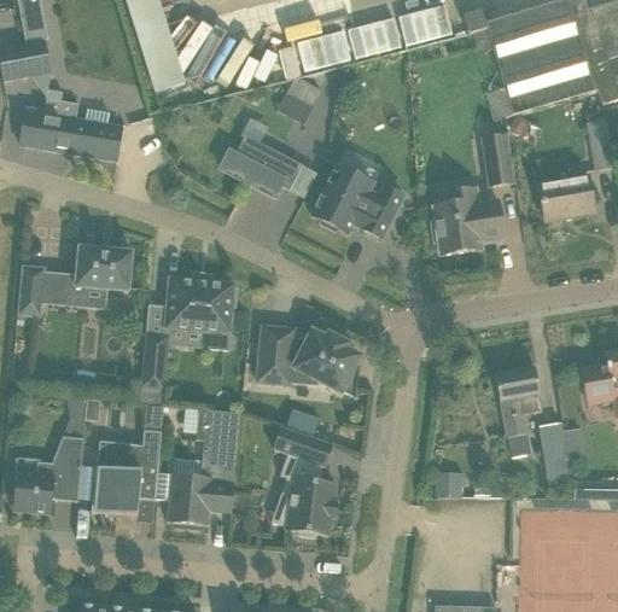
[(17,0),(25,41),(0,46),(0,69),(3,80),(51,70),(45,38),(48,38),(40,0),(17,0)]
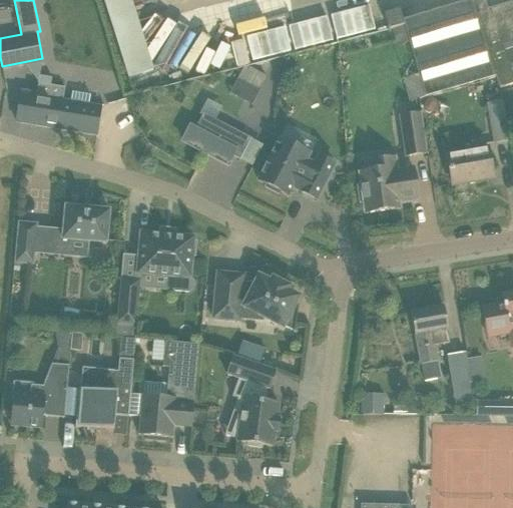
[(104,0),(127,74),(154,66),(133,0),(104,0)]
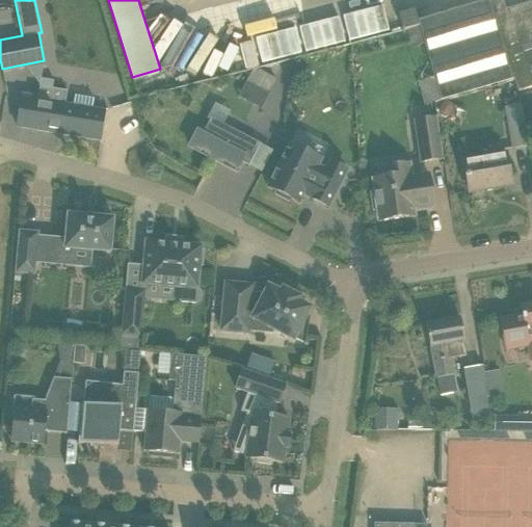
[(415,5),(398,10),(408,45),(425,40),(442,98),(513,76),(517,89),(531,84),(531,1),(494,15),(489,0),(481,0),(418,18),(415,5)]
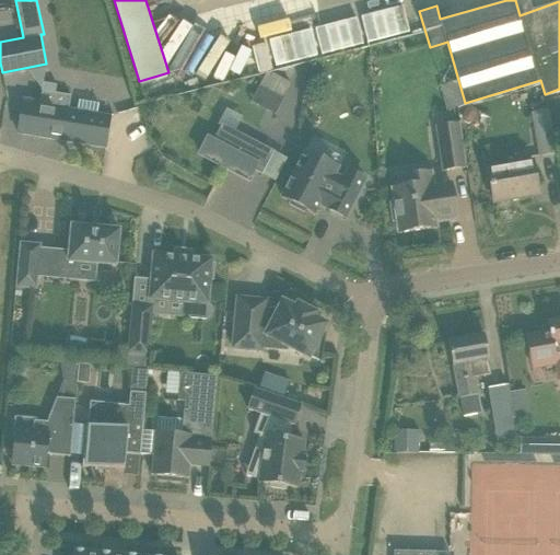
[(202,48),(206,50),(216,34),(197,22),(167,70),(183,80),(202,48)]
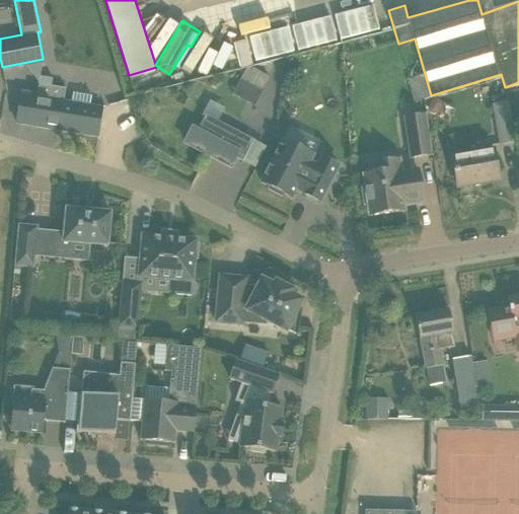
[(16,120),(97,133),(102,103),(89,100),(90,91),(72,88),(71,98),(63,96),(65,83),(39,79),(38,89),(21,87),(16,120)]
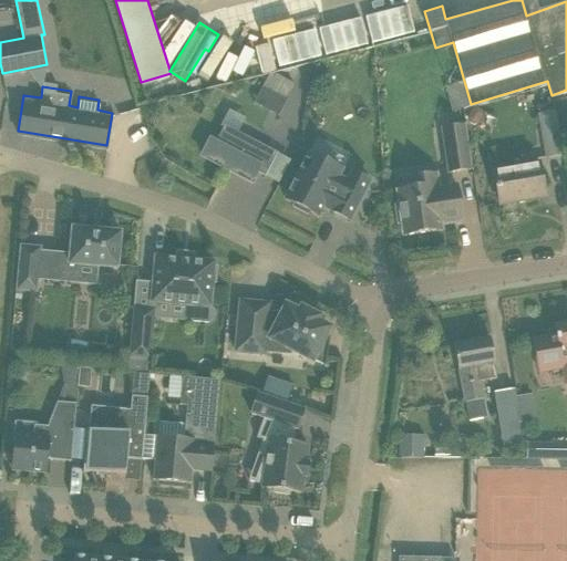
[(268,103),(280,110),(287,95),(276,90),(268,103)]
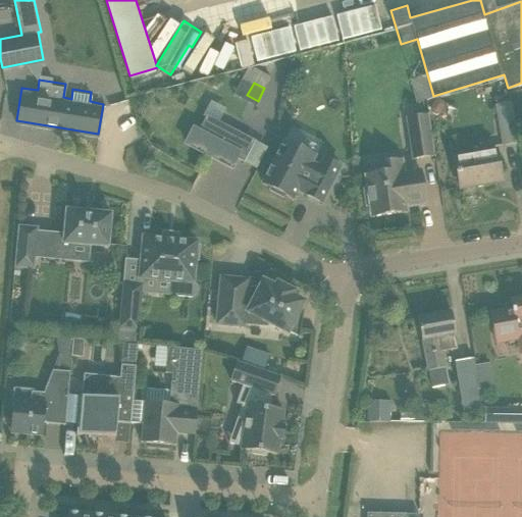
[(497,101),(504,142),(517,139),(510,99),(497,101)]
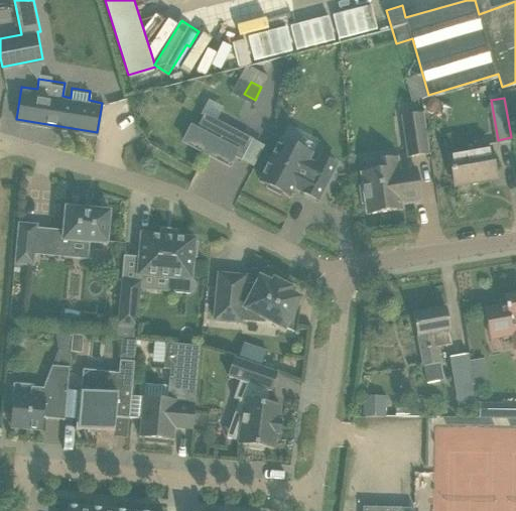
[(400,113),(406,154),(428,151),(422,109),(400,113)]
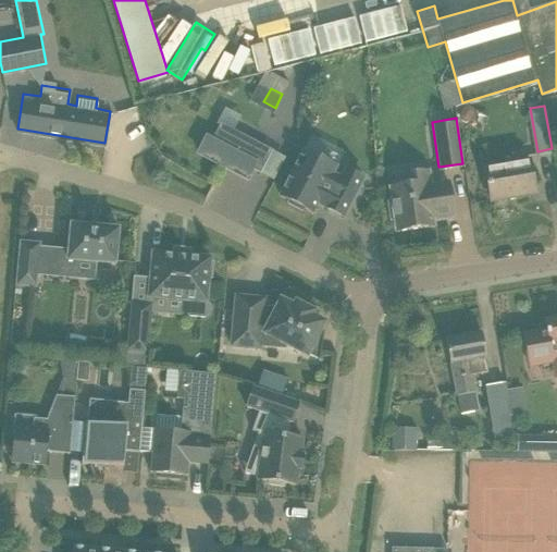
[(212,135),(206,132),(197,148),(247,175),(255,160),(261,163),(269,148),(220,122),(212,135)]
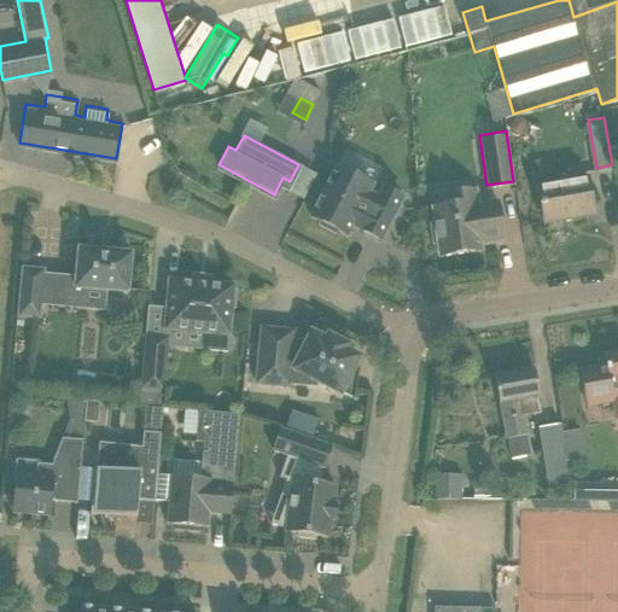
[(338,163),(313,211),(321,216),(318,221),(336,231),(339,226),(345,229),(351,217),(382,234),(401,194),(383,185),(384,184),(382,182),(377,191),(371,187),(374,180),(372,180),(371,181),(338,163)]
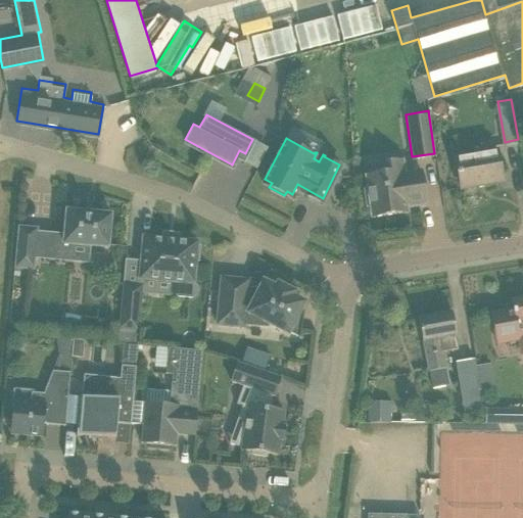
[(455,154),(461,185),(502,177),(496,147),(455,154)]
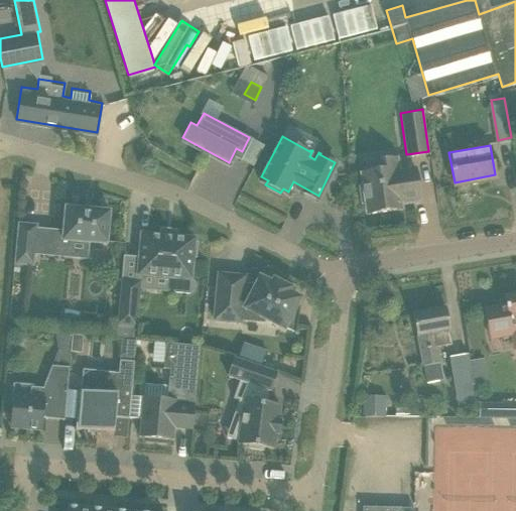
[(366,201),(367,210),(400,205),(399,199),(421,196),(416,165),(397,168),(395,155),(376,158),(378,169),(362,171),(363,182),(358,182),(361,202),(366,201)]
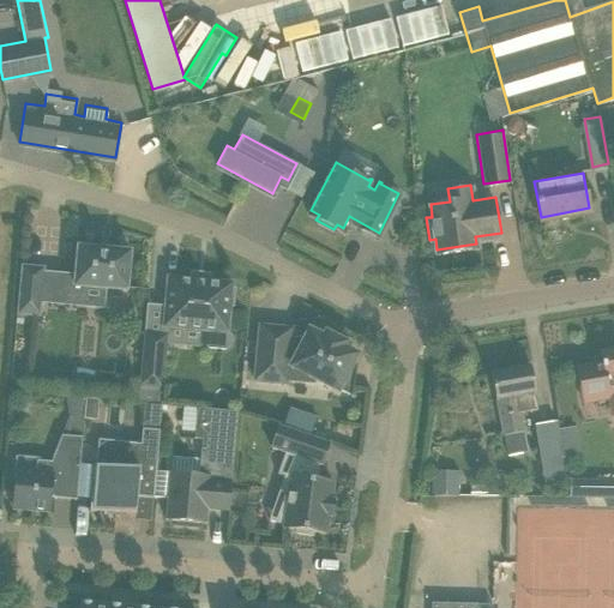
[(60,289),(82,290),(82,283),(126,287),(130,248),(112,247),(112,246),(96,245),(96,246),(78,244),(74,272),(62,271),(60,289)]
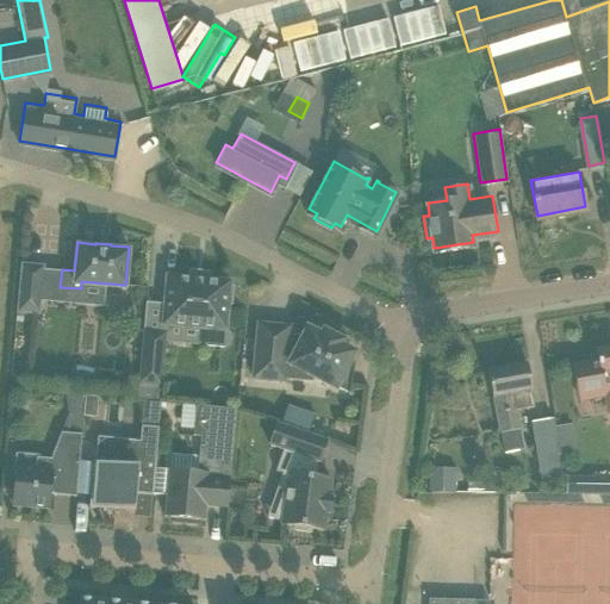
[(18,309),(38,310),(43,262),(22,261),(18,309)]
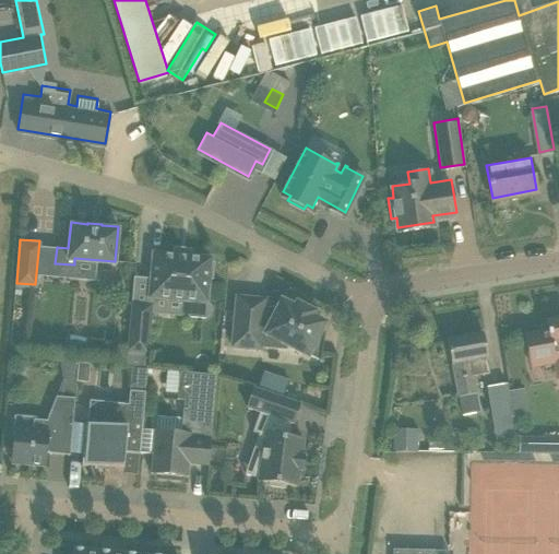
[(190,313),(204,315),(210,310),(210,304),(206,299),(209,275),(212,275),(214,259),(210,259),(210,256),(154,250),(150,294),(187,297),(186,308),(190,313)]
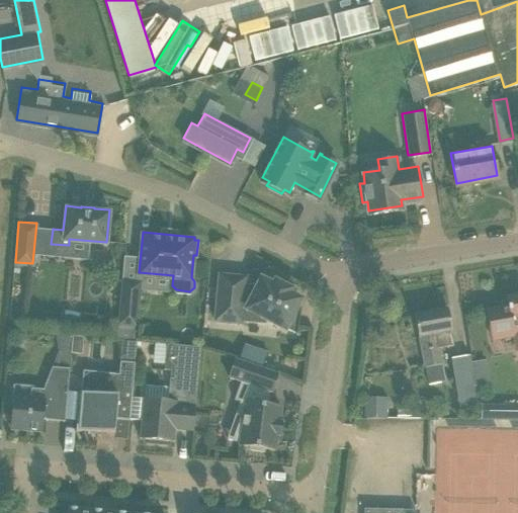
[(295,331),(296,332),(300,306),(299,305),(299,307),(296,305),(300,296),(289,290),(291,287),(275,278),(273,282),(261,276),(257,283),(245,282),(246,274),(220,272),(214,318),(241,321),(242,317),(263,320),(265,317),(284,327),(286,325),(295,330),(295,331)]
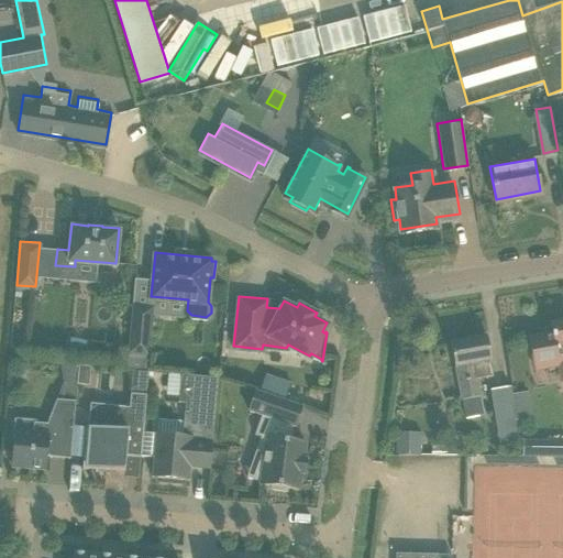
[(127,365),(145,368),(152,306),(132,304),(127,365)]
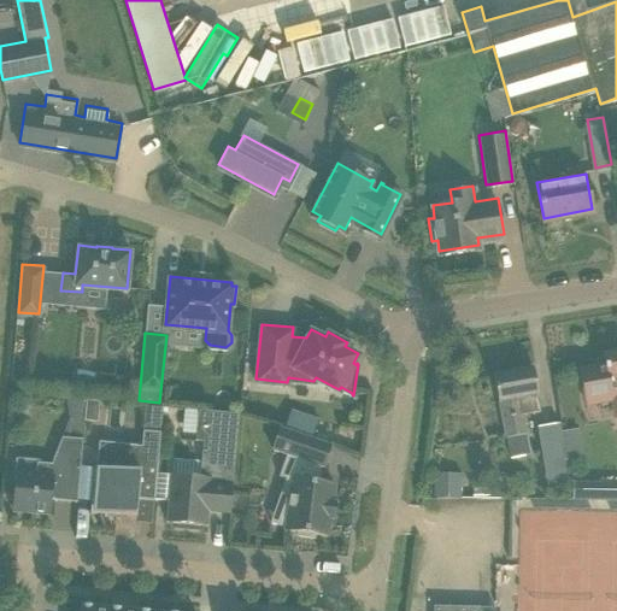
[(612,398),(615,413),(616,413),(616,347),(603,351),(605,360),(580,365),(587,403),(612,398)]
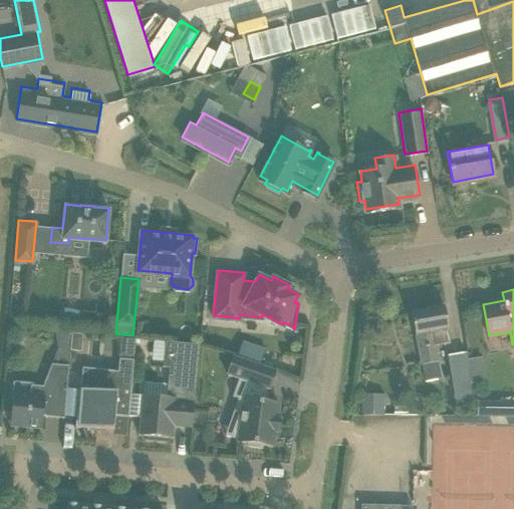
[(423,360),(426,377),(442,374),(436,342),(450,339),(448,325),(449,325),(445,303),(411,309),(420,361),(423,360)]
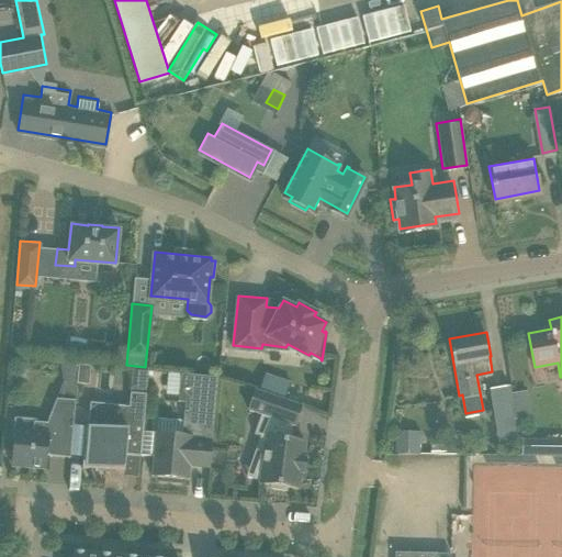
[(91,361),(78,360),(77,380),(89,381),(91,361)]
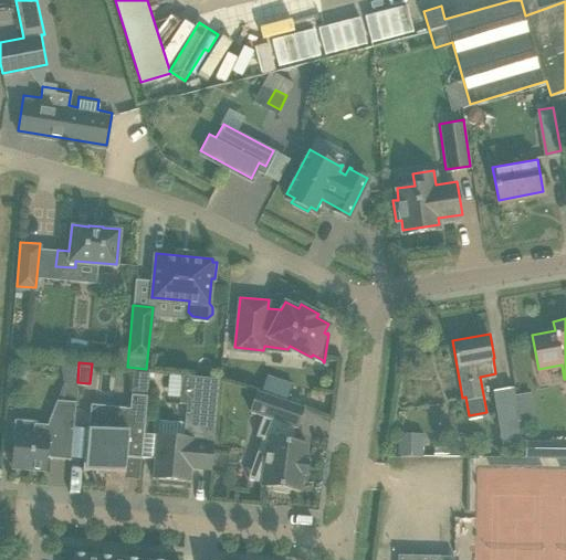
[(156,432),(153,476),(159,476),(158,481),(176,482),(177,478),(189,479),(190,466),(211,468),(213,446),(220,376),(180,371),(178,398),(186,399),(182,434),(156,432)]
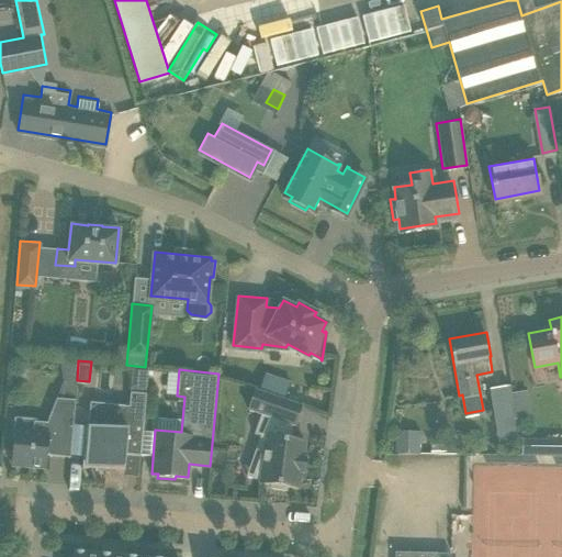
[(14,429),(12,463),(45,466),(46,452),(49,452),(49,453),(69,455),(75,398),(77,380),(77,378),(63,377),(56,396),(47,420),(37,419),(37,416),(17,415),(14,429)]
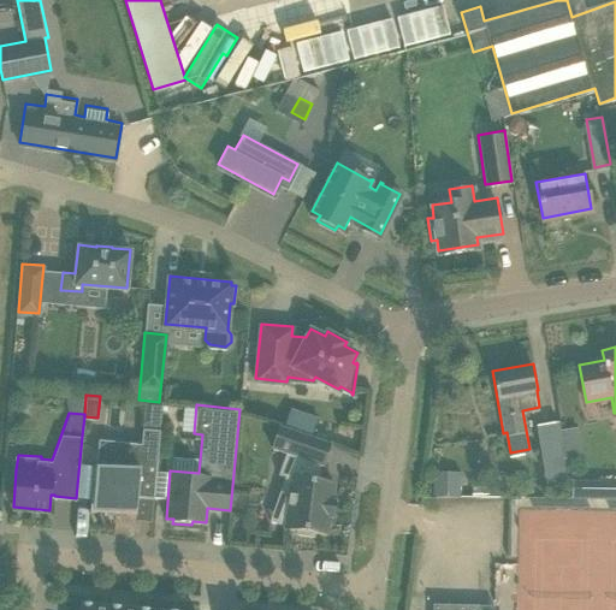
[(537,422),(548,489),(568,485),(560,439),(562,438),(558,419),(537,422)]
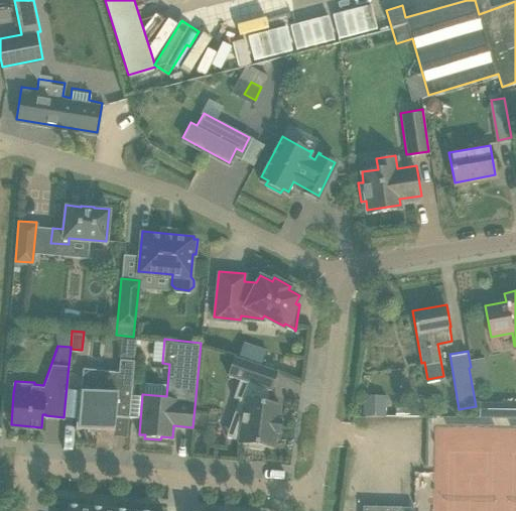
[(249,445),(263,448),(263,443),(274,445),(279,403),(266,401),(268,388),(270,388),(276,369),(235,355),(228,374),(239,378),(233,396),(239,397),(232,416),(241,419),(238,440),(249,441),(249,445)]
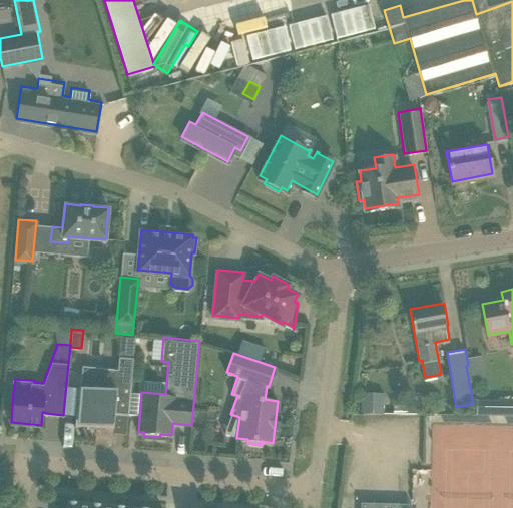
[(85,427),(87,427),(88,425),(105,427),(107,411),(127,413),(132,357),(118,356),(117,369),(112,369),(112,368),(101,367),(101,372),(83,371),(82,386),(81,386),(81,388),(83,388),(82,400),(76,399),(74,424),(86,425),(85,427)]
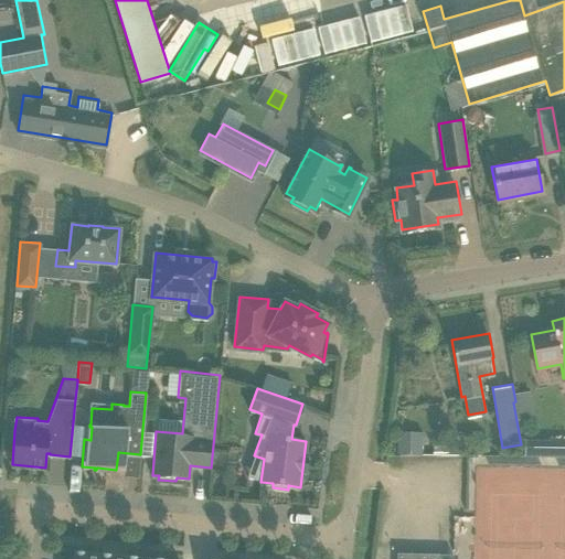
[(398,429),(398,451),(422,452),(423,430),(398,429)]
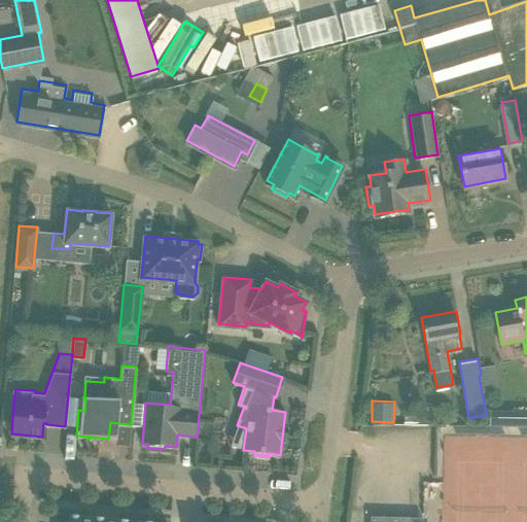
[(526,421),(526,407),(489,406),(489,421),(526,421)]
